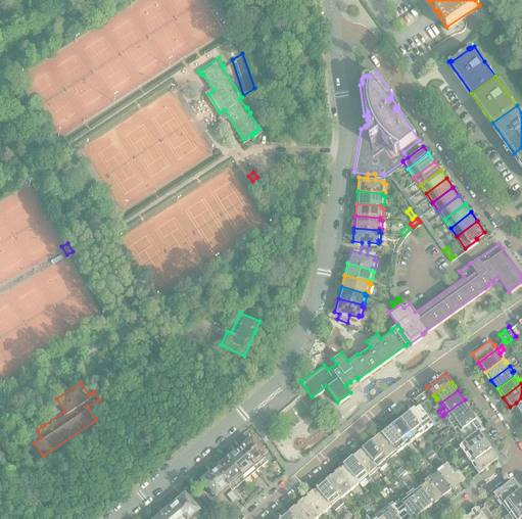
[(424,402),(429,398),(427,395),(420,400),(418,397),(416,399),(418,403),(420,405),(424,402)]
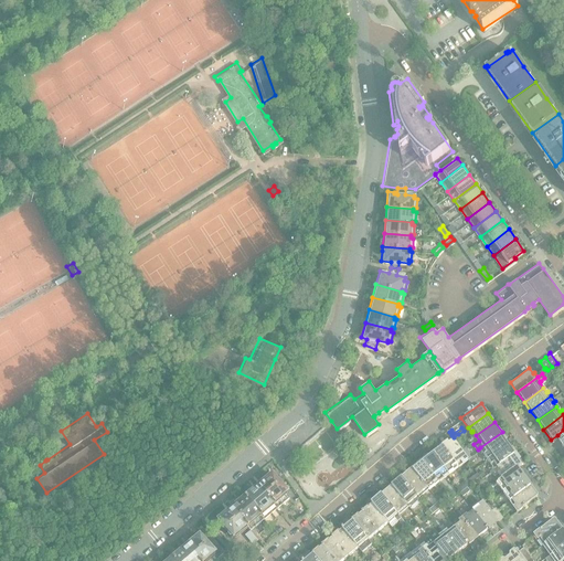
[(487,456),(509,441),(502,432),(480,447),(487,456)]
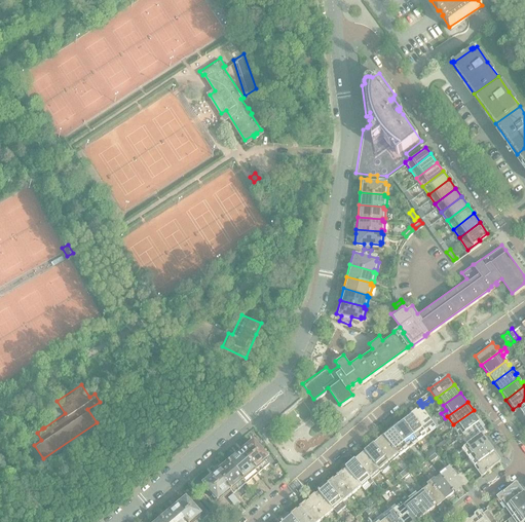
[(435,424),(428,415),(424,410),(422,407),(420,405),(411,411),(425,432),(435,424)]
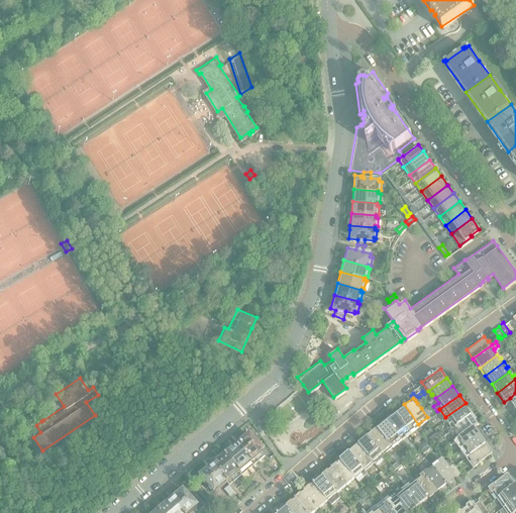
[(451,425),(471,411),(466,403),(445,417),(451,425)]
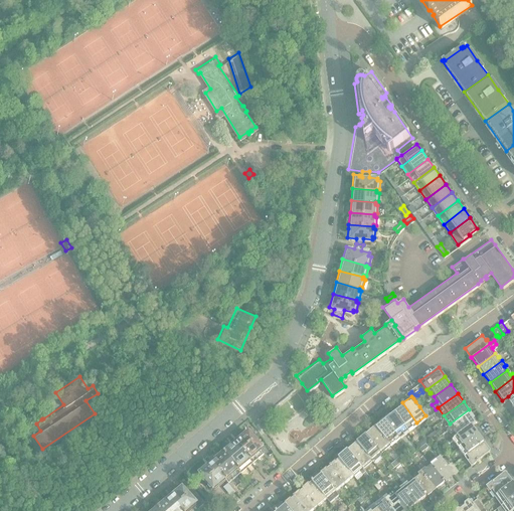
[(416,422),(402,402),(393,409),(408,429),(416,422)]
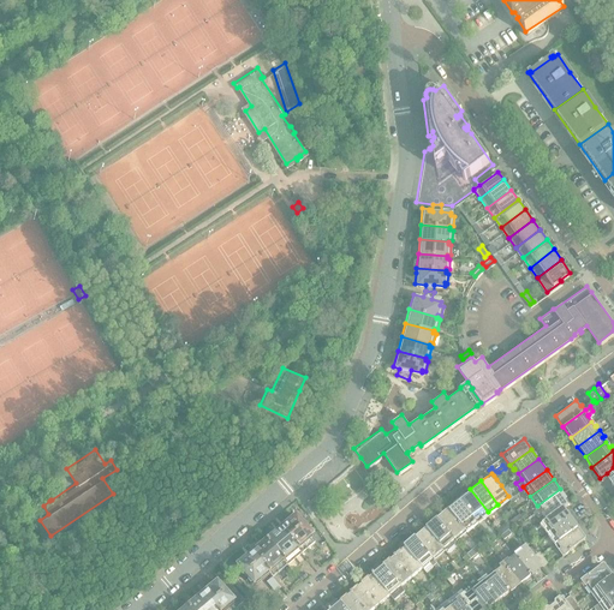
[(488,512),(470,489),(459,497),(477,520),(477,519),(488,512)]
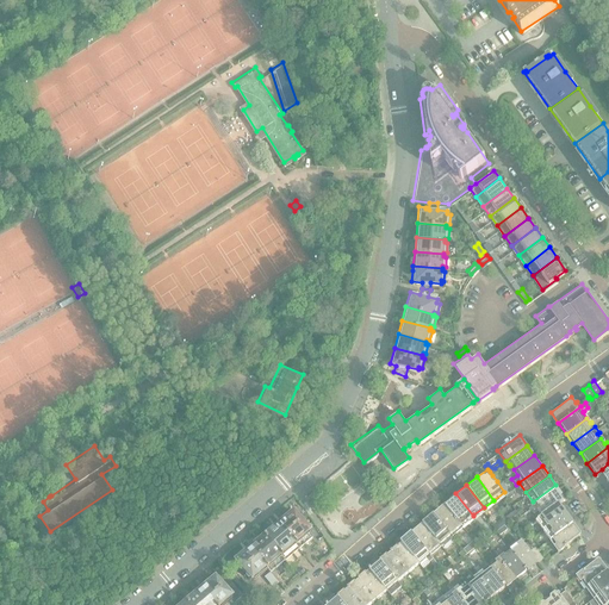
[(558,500),(564,497),(555,485),(533,501),(529,505),(533,510),(536,507),(541,512),(558,500)]
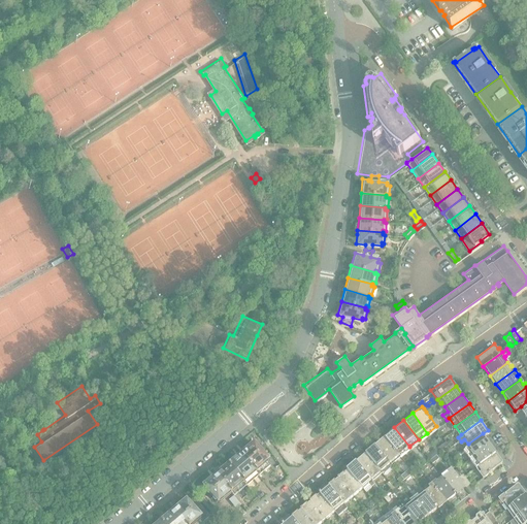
[(409,447),(394,427),(384,434),(385,436),(385,435),(399,453),(400,454),(409,447)]
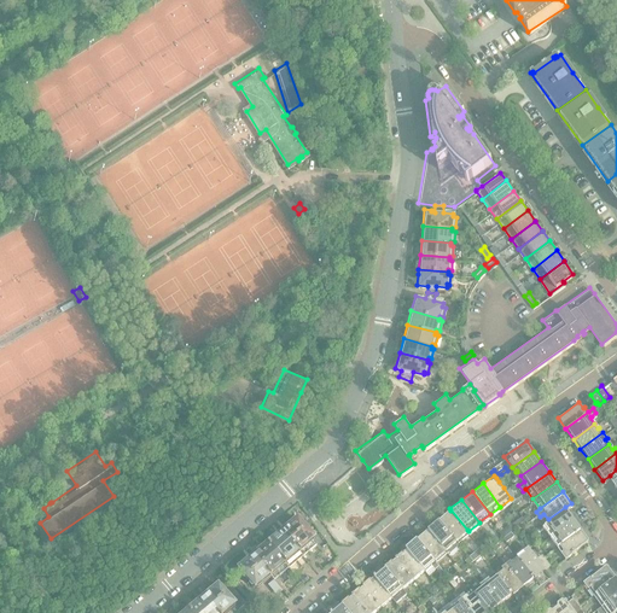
[(551,533),(572,518),(570,514),(569,512),(565,507),(548,519),(542,523),(551,533)]
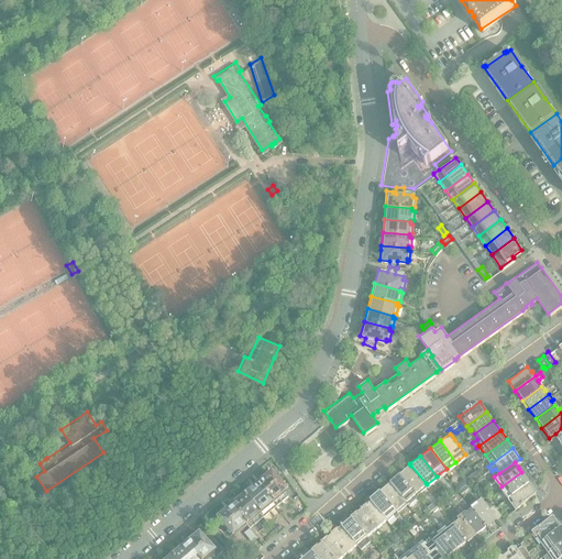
[(410,464),(410,466),(406,469),(404,469),(401,471),(400,473),(416,492),(426,483),(410,464)]
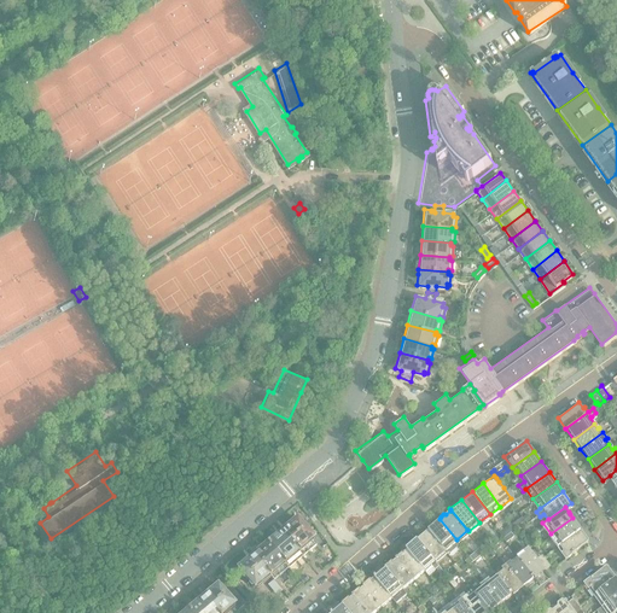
[(312,533),(295,514),(292,517),(290,517),(286,520),(286,521),(279,527),(297,548),(297,547),(312,533)]
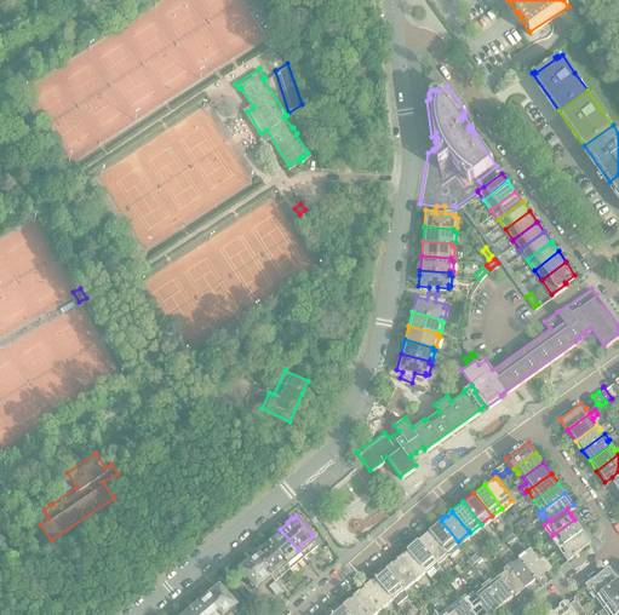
[(516,526),(525,519),(522,516),(513,522),(516,526)]
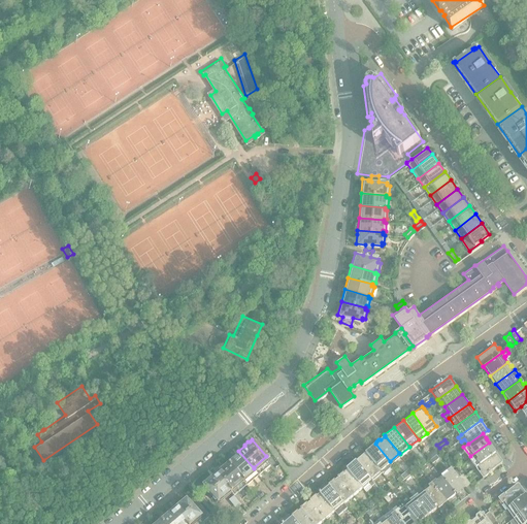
[(475,464),(494,451),(493,448),(492,446),(491,445),(489,444),(489,443),(470,456),(475,464)]
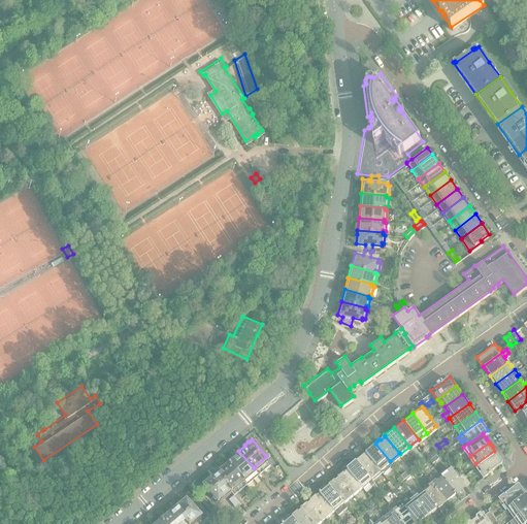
[(390,461),(375,444),(371,448),(369,447),(367,450),(366,452),(381,468),(384,472),(393,464),(390,461)]
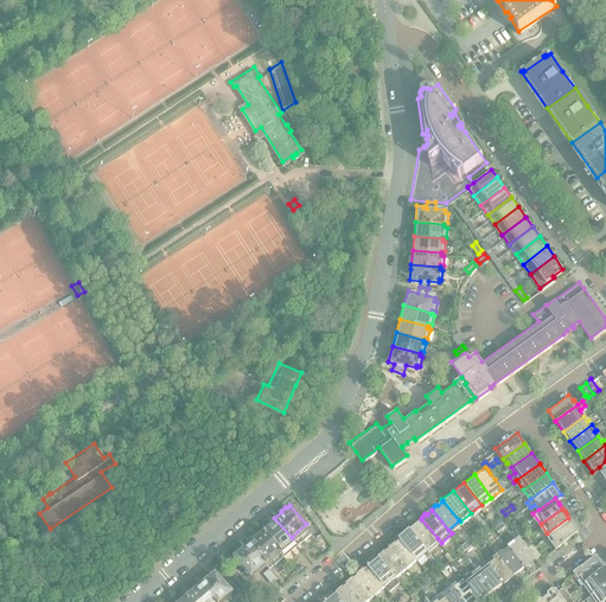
[(495,524),(504,517),(499,510),(490,517),(495,524)]
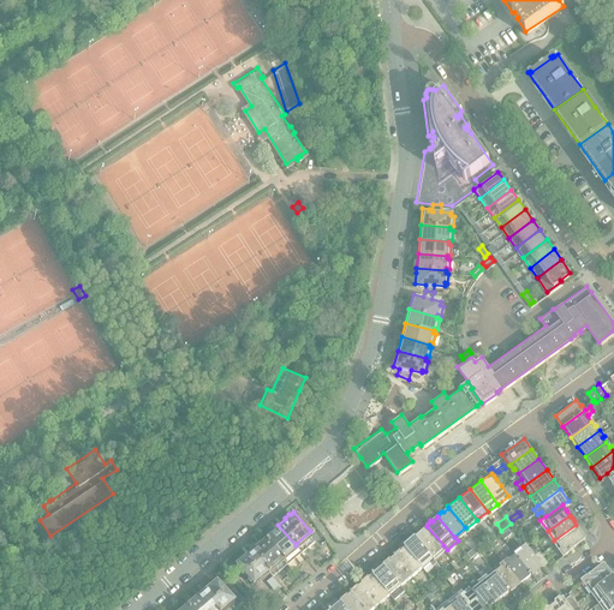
[(502,536),(514,527),(512,524),(500,532),(502,536)]
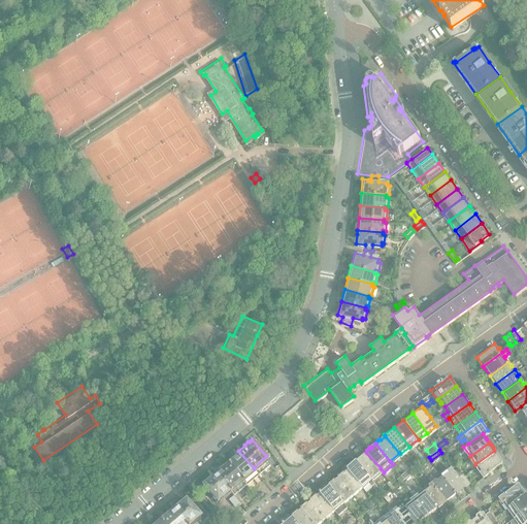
[(257,472),(254,468),(238,451),(234,455),(232,454),(229,457),(229,459),(226,461),(241,479),(244,483),(257,472)]
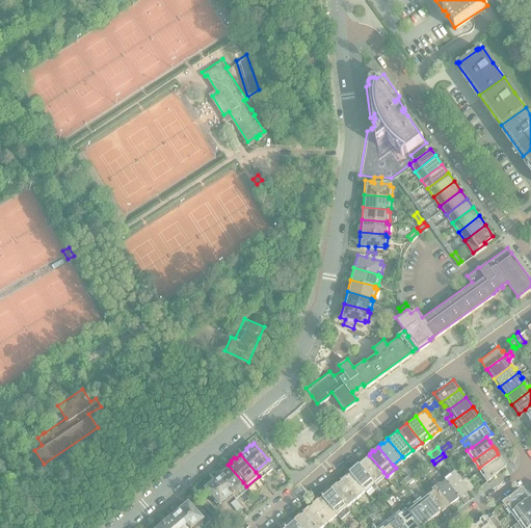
[(486,478),(505,464),(502,460),(502,458),(501,456),(499,455),(498,454),(479,468),(486,478)]
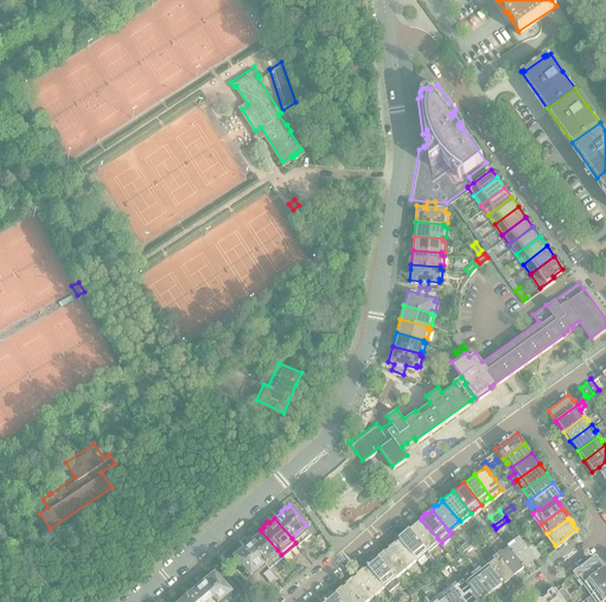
[(438,538),(421,519),(416,523),(414,523),(410,526),(410,529),(427,548),(438,538)]
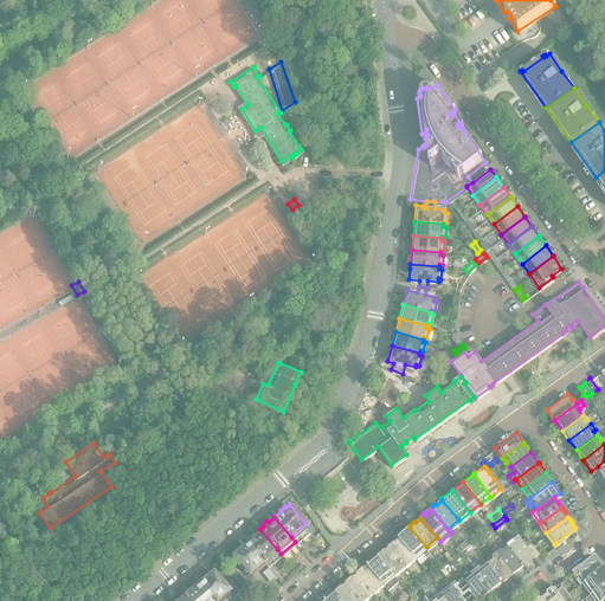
[(474,538),(483,530),(480,525),(470,534),(474,538)]
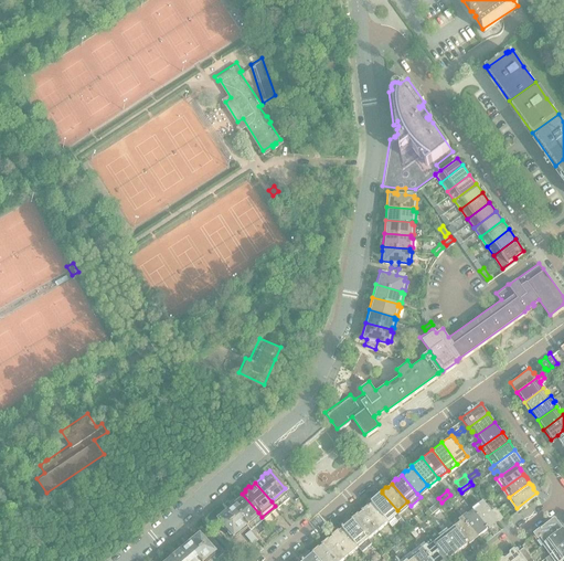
[(397,510),(382,493),(378,496),(375,496),(371,500),(372,501),(386,519),(393,514),(396,518),(397,517),(402,522),(405,520),(397,510)]
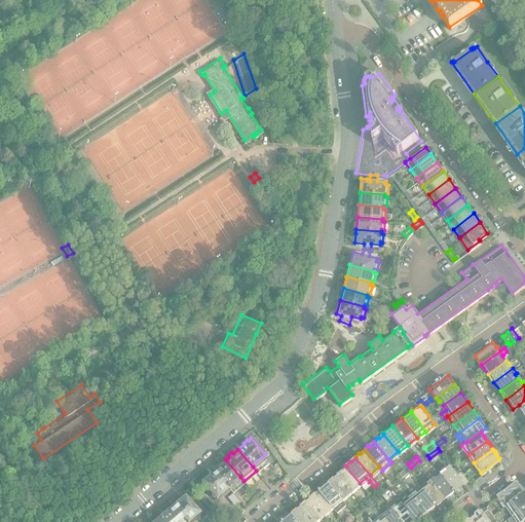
[(240,477),(225,459),(224,460),(222,460),(219,463),(218,465),(214,470),(227,486),(239,477),(240,478),(240,477)]
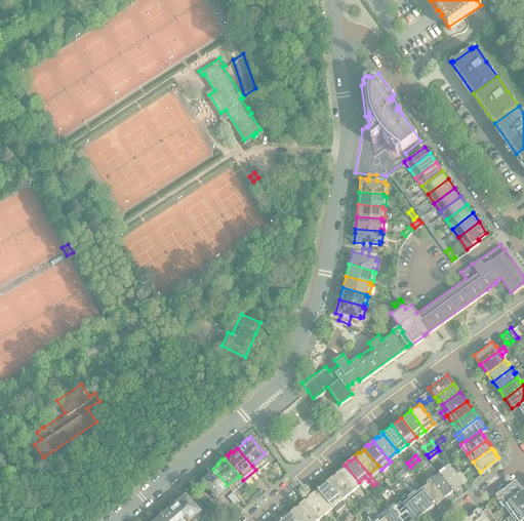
[(428,469),(420,461),(418,463),(425,471),(428,469)]
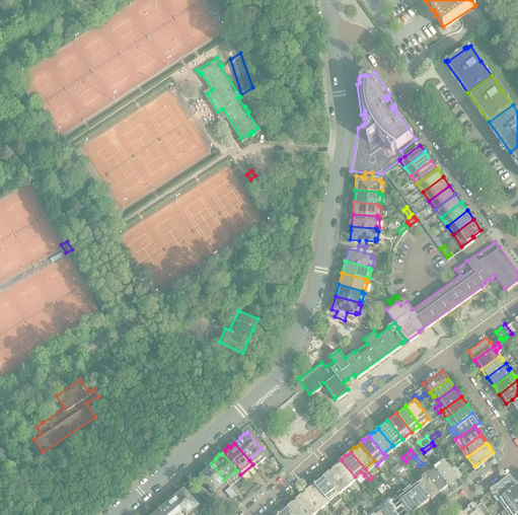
[(456,475),(450,466),(445,460),(443,457),(434,464),(448,483),(456,475)]
